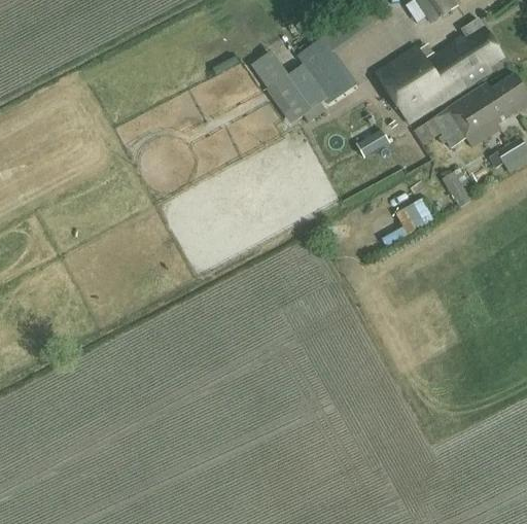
[(416,0),(415,1),(429,22),(457,3),(455,0),(416,0)]
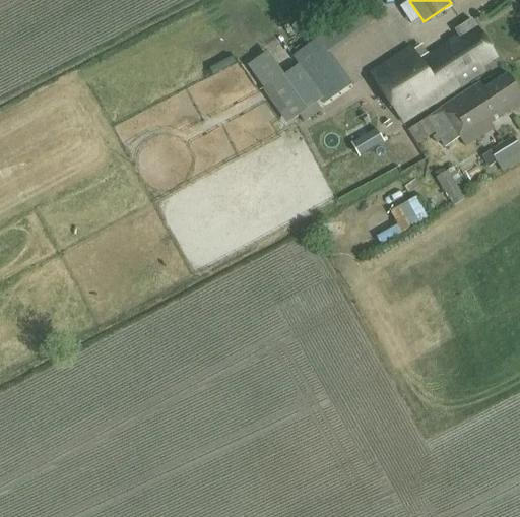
[(480,64),(496,54),(471,16),(455,27),(459,34),(420,58),(411,44),(371,70),(402,119),(482,68),(480,64)]
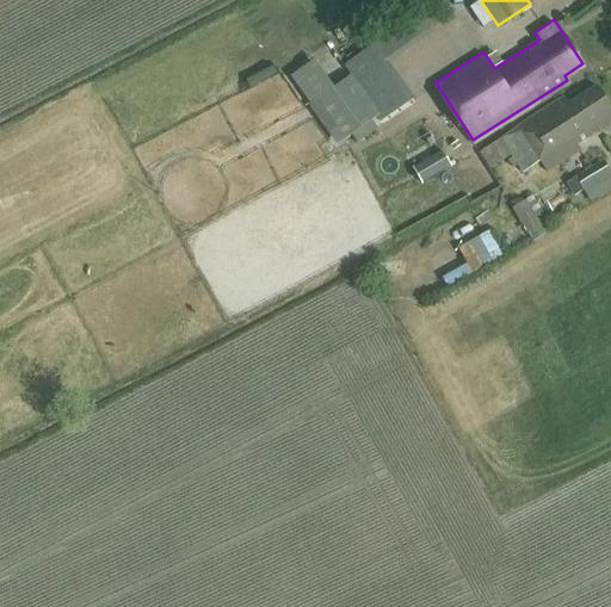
[(352,72),(347,74),(327,90),(337,101),(340,98),(362,127),(376,115),(381,121),(415,97),(375,41),(345,61),(352,72)]
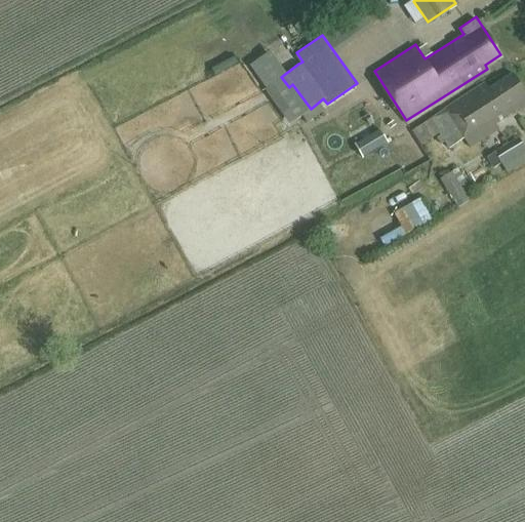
[(524,106),(524,93),(512,72),(488,87),(484,81),(431,116),(450,148),(465,138),(470,147),(498,127),(495,122),(514,111),(515,112),(524,106)]
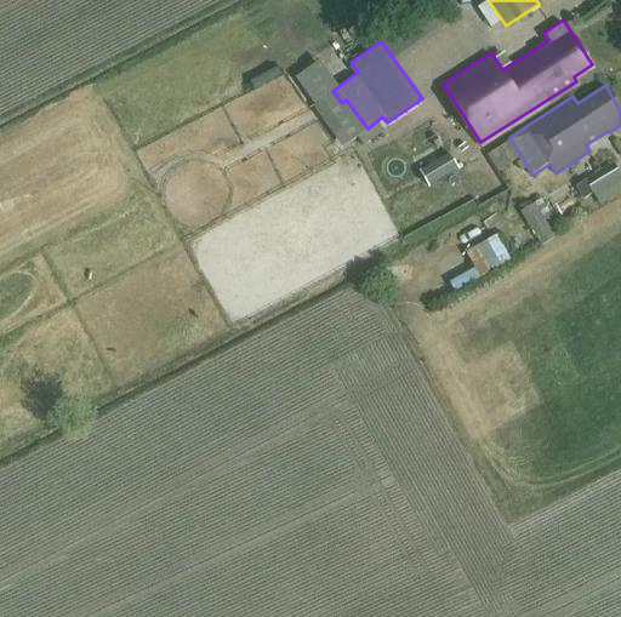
[(511,169),(524,160),(508,138),(495,147),(511,169)]
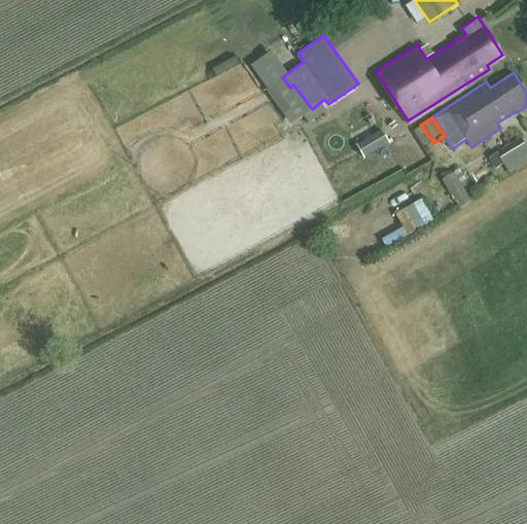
[(389,141),(382,127),(355,142),(362,156),(389,141)]
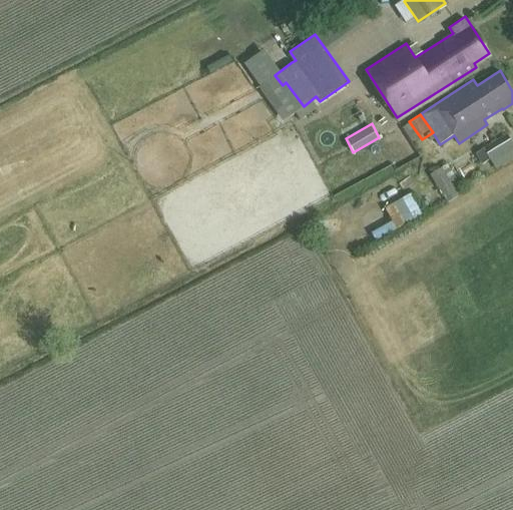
[(512,139),(493,146),(499,164),(512,159),(512,139)]
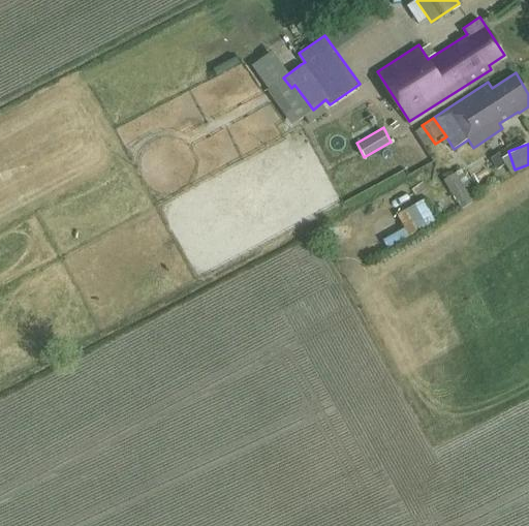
[(455,171),(443,178),(462,207),(473,199),(455,171)]
